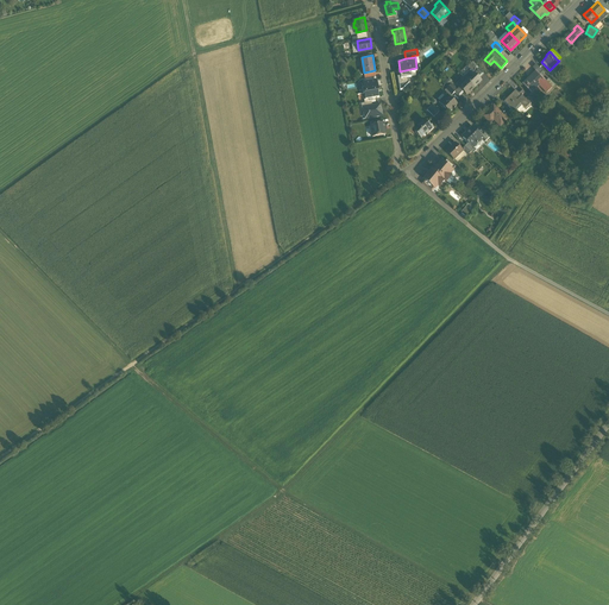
[(545,70),(535,62),(533,64),(535,68),(541,74),(545,70)]
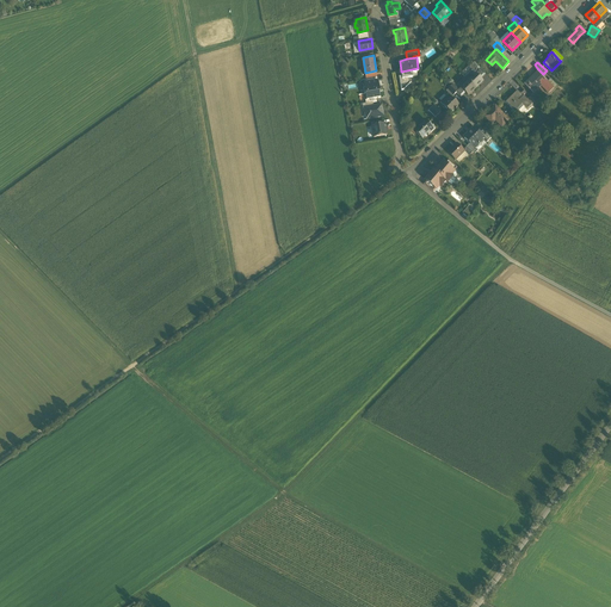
[(537,68),(524,81),(532,90),(541,81),(547,87),(545,88),(548,91),(554,85),(547,78),(543,74),(537,68)]
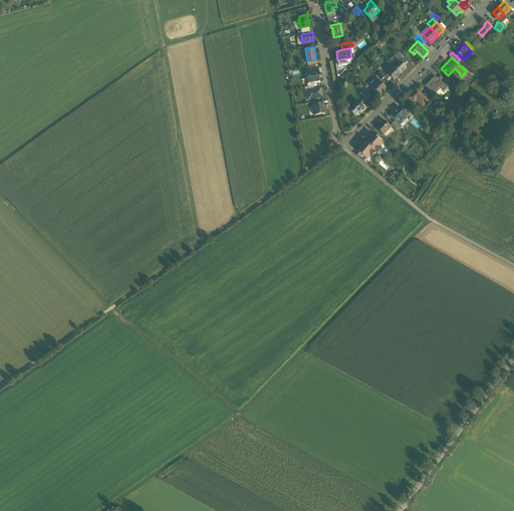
[(400,59),(394,65),(401,72),(407,66),(400,59)]
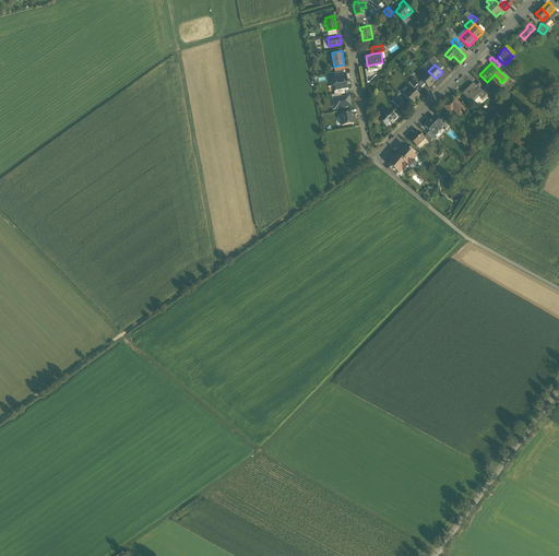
[(367,68),(365,68),(367,81),(369,80),(372,77),(376,74),(375,69),(368,70),(367,68)]
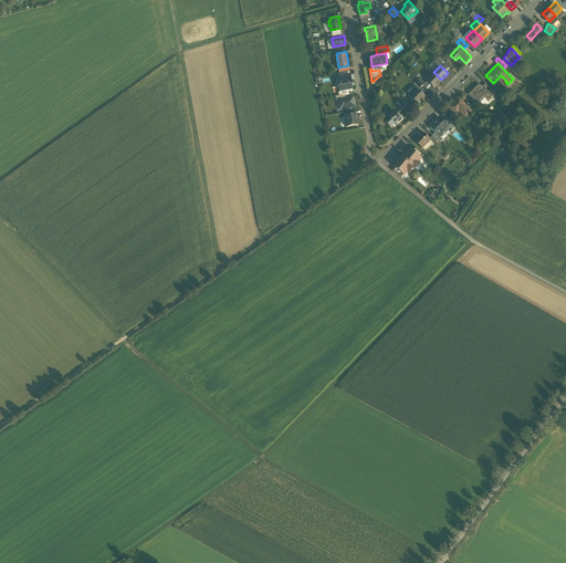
[(433,72),(427,79),(430,82),(435,86),(441,80),(433,72)]
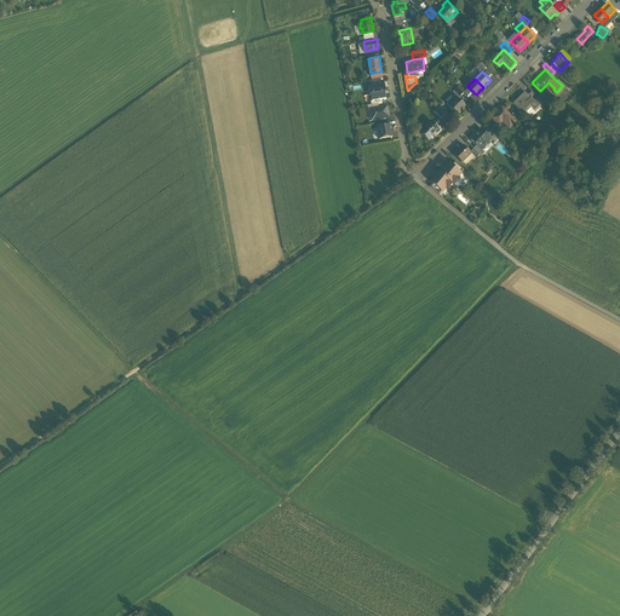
[(372,81),(371,82),(371,86),(372,91),(371,92),(372,98),(382,97),(386,96),(385,90),(384,90),(383,86),(384,86),(383,80),(372,81)]
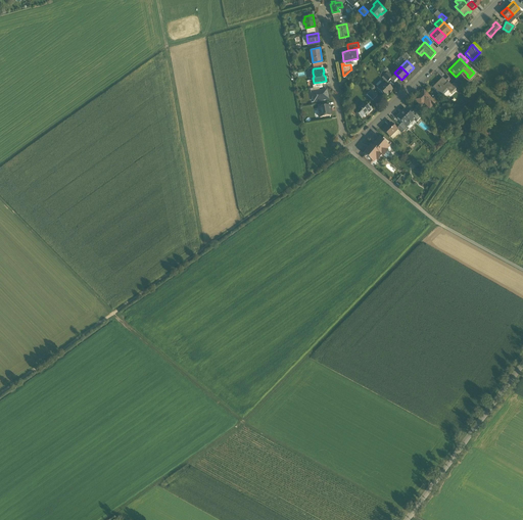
[(442,75),(432,85),(438,91),(440,93),(447,87),(452,91),(456,87),(452,83),(448,80),(447,80),(442,75)]
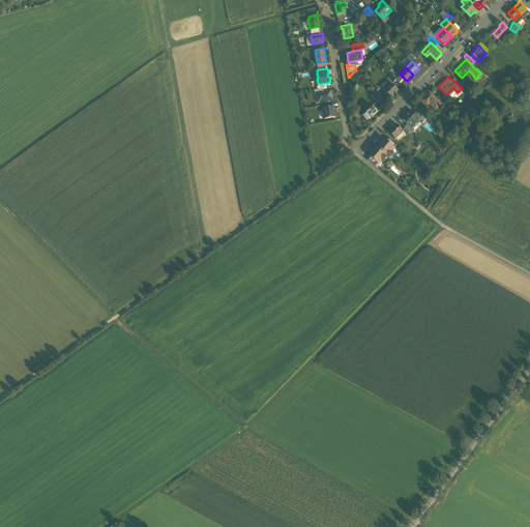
[(391,82),(384,89),(391,95),(398,88),(391,82)]
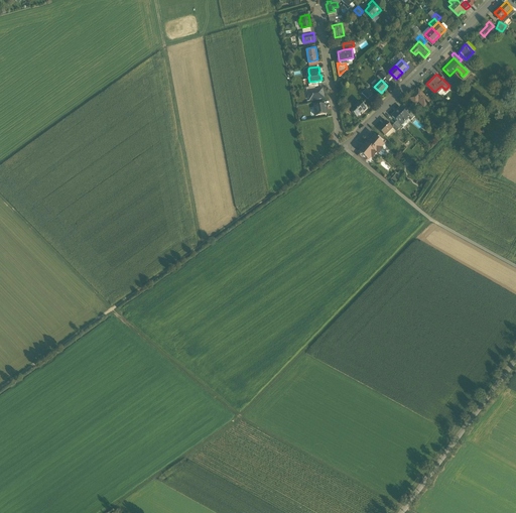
[(315,87),(307,89),(309,99),(325,96),(323,86),(315,87)]
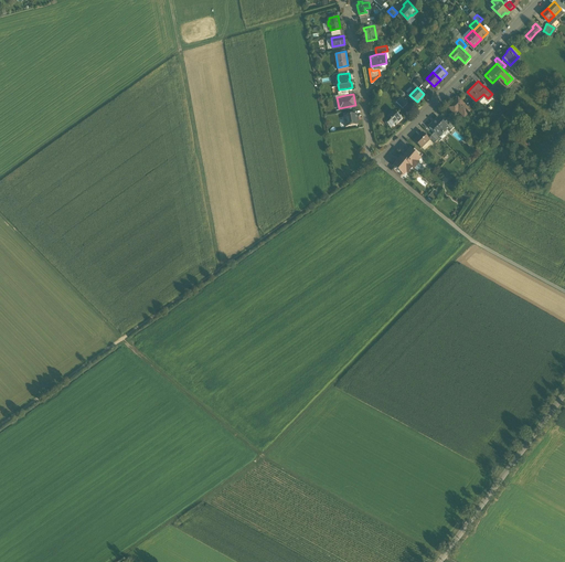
[(407,101),(401,94),(398,96),(405,103),(407,101)]
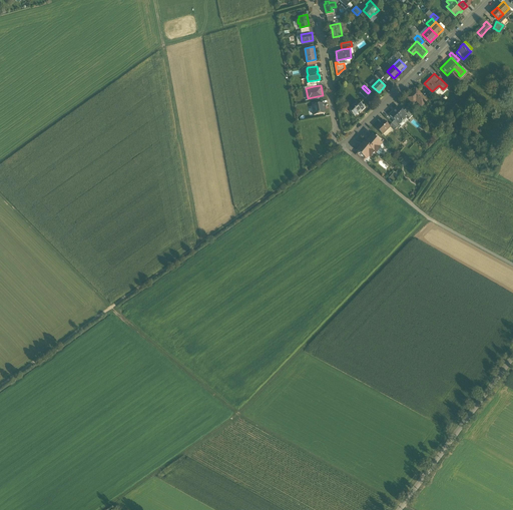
[(368,93),(362,87),(360,90),(366,96),(368,93)]
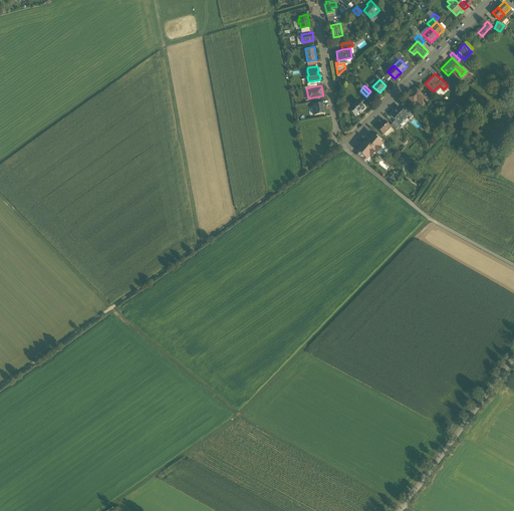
[(425,95),(417,87),(408,96),(413,100),(415,98),(422,105),(428,99),(425,95)]
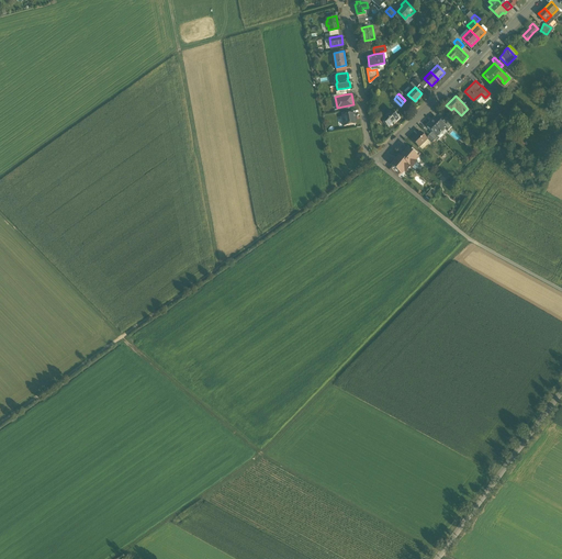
[(474,104),(469,100),(464,104),(468,109),(469,110),(474,104)]
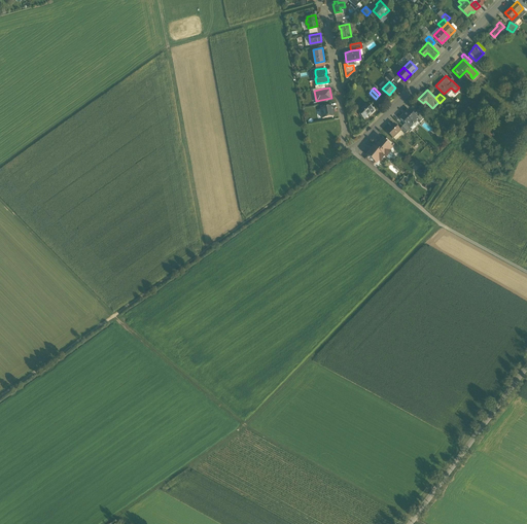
[(367,102),(361,107),(362,108),(359,111),(364,116),(370,110),(372,111),(375,108),(373,105),(372,106),(367,102)]
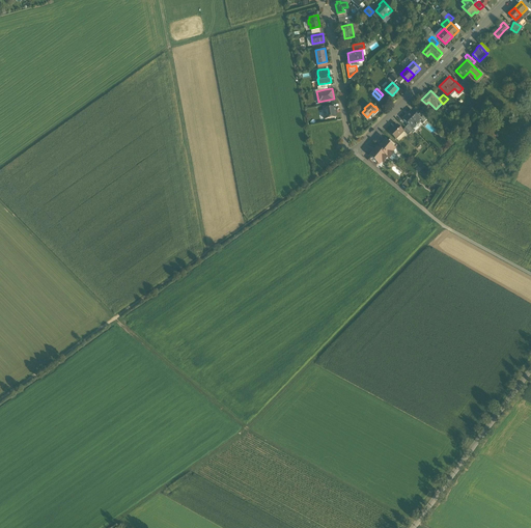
[(325,107),(323,107),(325,117),(336,115),(335,105),(333,105),(325,107)]
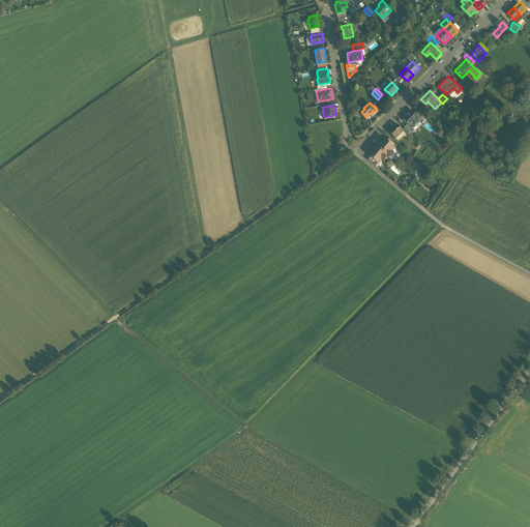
[(411,108),(408,111),(408,112),(403,117),(407,122),(410,125),(414,121),(419,116),(414,111),(411,108)]
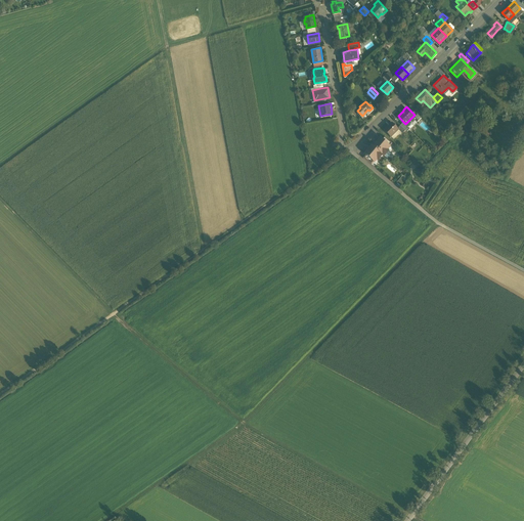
[(392,121),(384,129),(390,135),(398,128),(397,126),(392,121)]
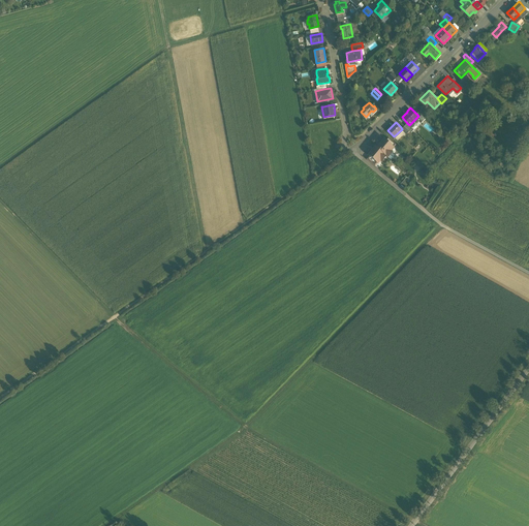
[(409,125),(406,122),(404,125),(409,129),(410,130),(413,128),(409,125)]
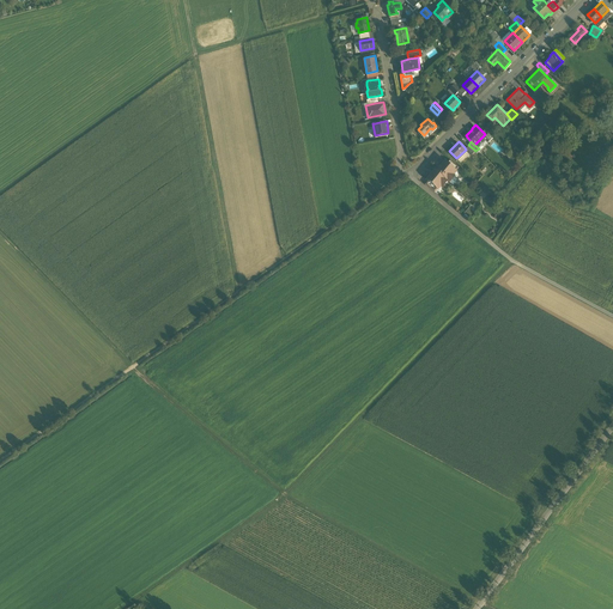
[(459,165),(449,157),(447,160),(454,166),(456,169),(459,165)]
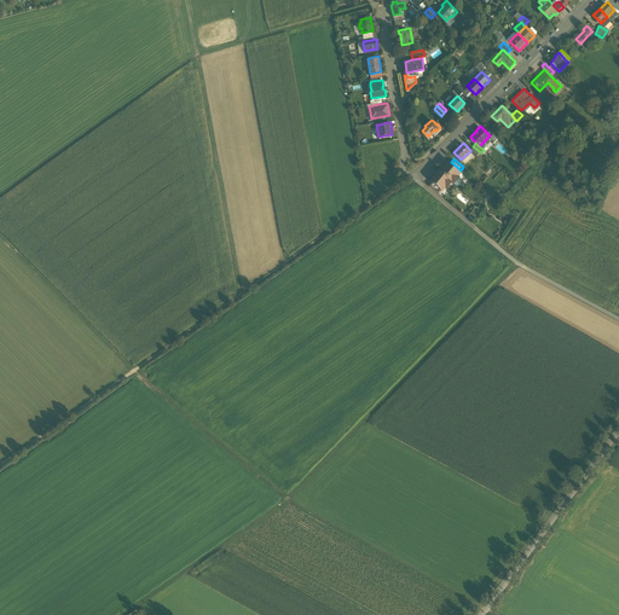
[(451,162),(449,161),(445,166),(446,167),(441,172),(452,180),(453,181),(458,175),(455,173),(458,168),(451,162)]
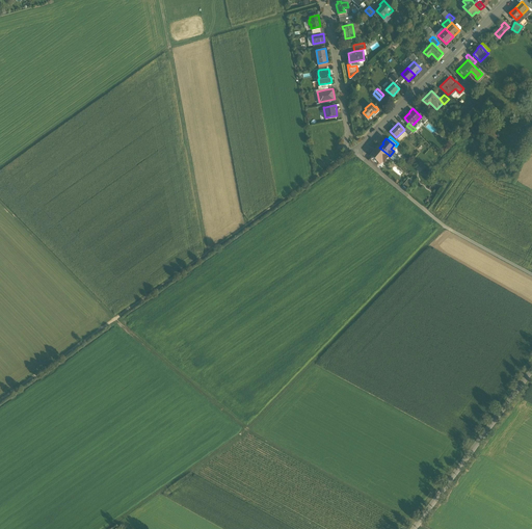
[(378,147),(374,151),(373,150),(370,154),(371,155),(378,161),(380,157),(384,160),(389,155),(379,148),(378,147)]
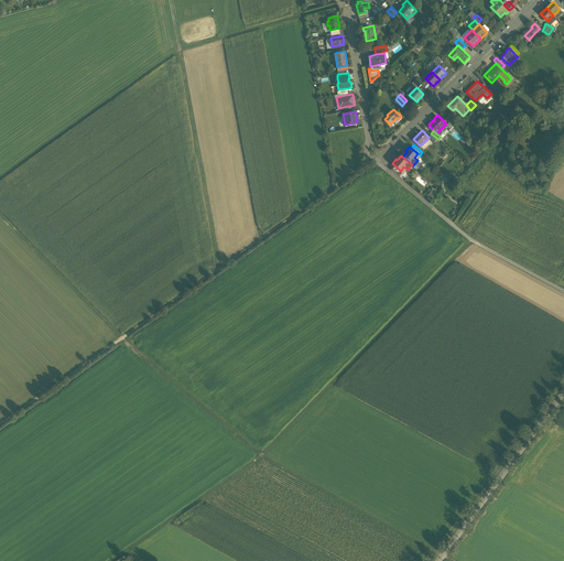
[(401,171),(393,164),(391,168),(400,175),(402,172),(400,171),(401,171)]
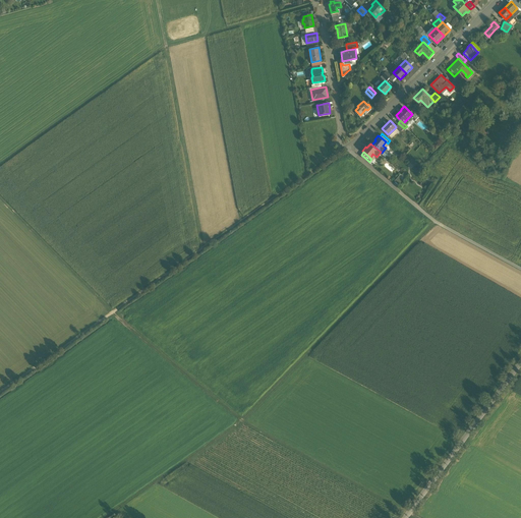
[(403,179),(398,175),(394,179),(399,183),(403,179)]
